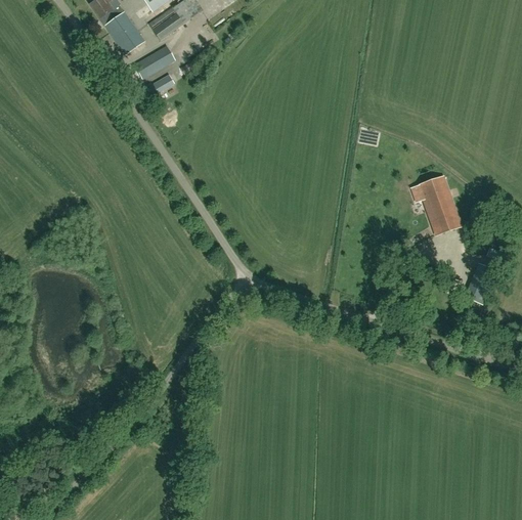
[(90,0),(87,2),(98,16),(103,23),(124,52),(142,40),(116,3),(110,7),(105,1),(106,0),(90,0)]
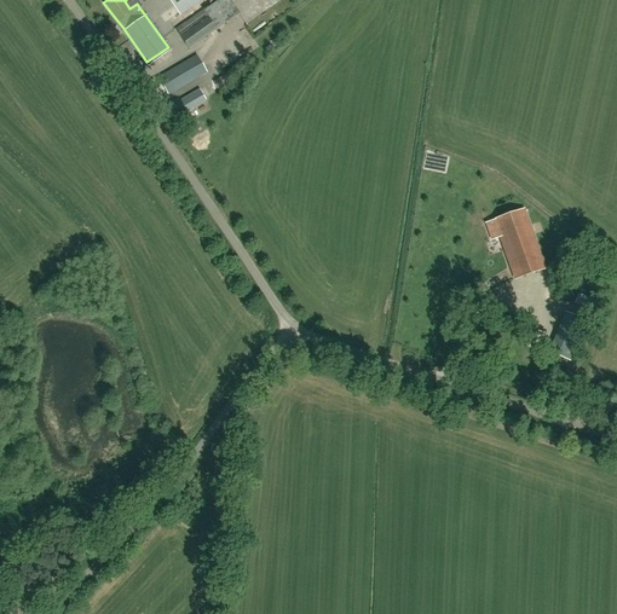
[(171,0),(178,11),(189,4),(194,11),(173,25),(178,33),(186,46),(215,27),(214,25),(230,15),(237,9),(231,0),(171,0)]
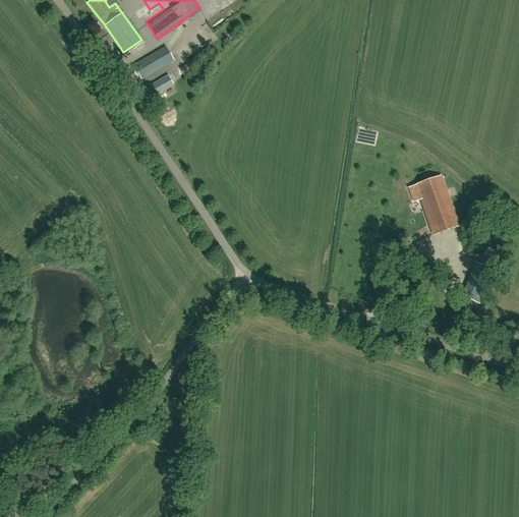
[(140,76),(172,57),(163,44),(132,63),(140,76)]
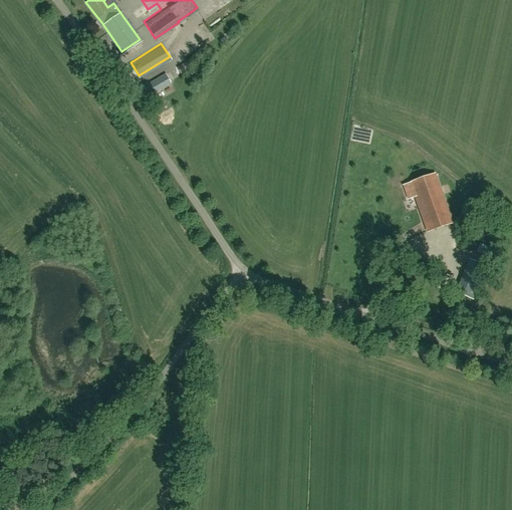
[(184,60),(176,65),(179,71),(188,65),(184,60)]
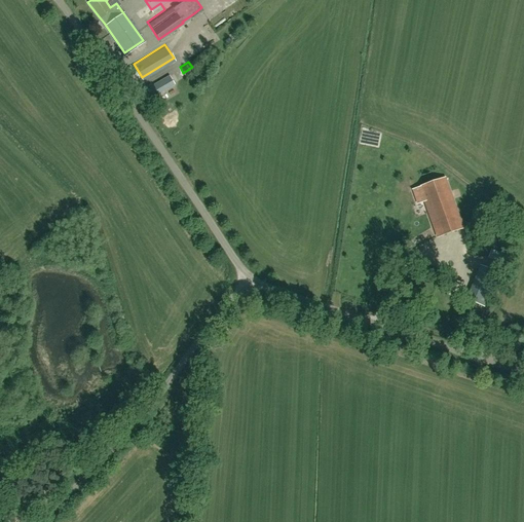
[(146,84),(147,86),(151,94),(173,81),(167,72),(146,84)]
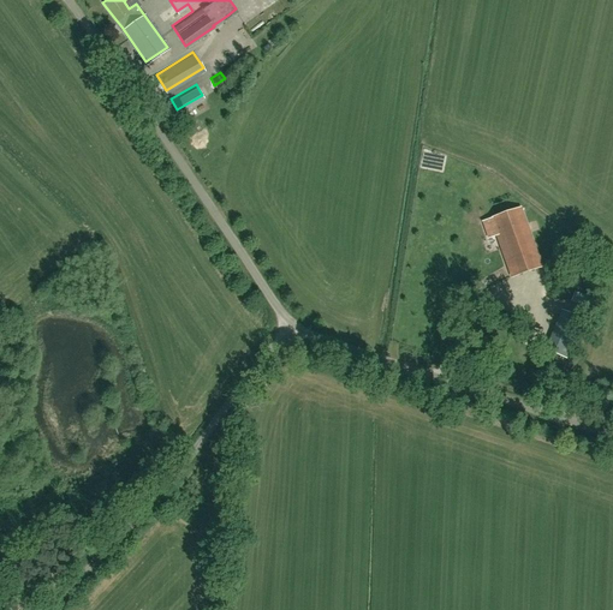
[(539,263),(518,204),(488,214),(510,273),(539,263)]
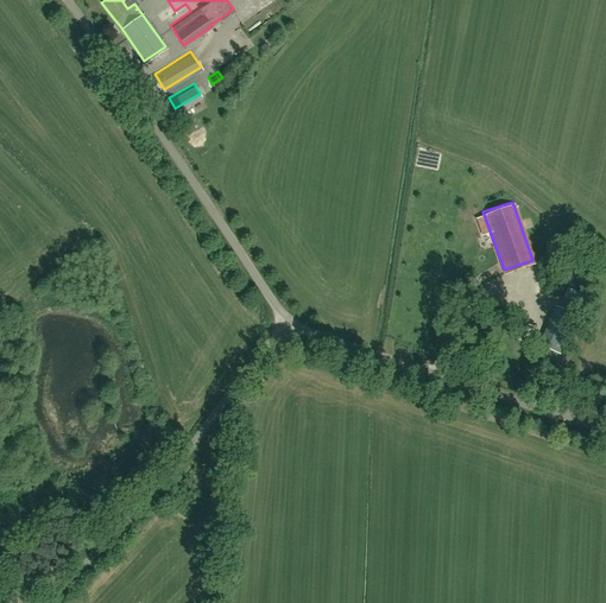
[(566,281),(562,291),(578,297),(581,287),(566,281)]
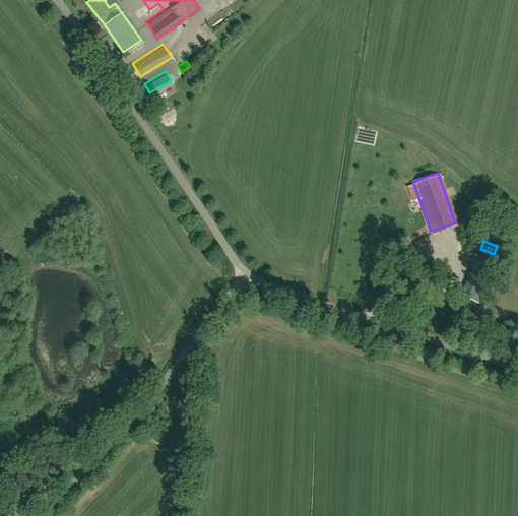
[(380,250),(375,261),(386,266),(391,256),(380,250)]
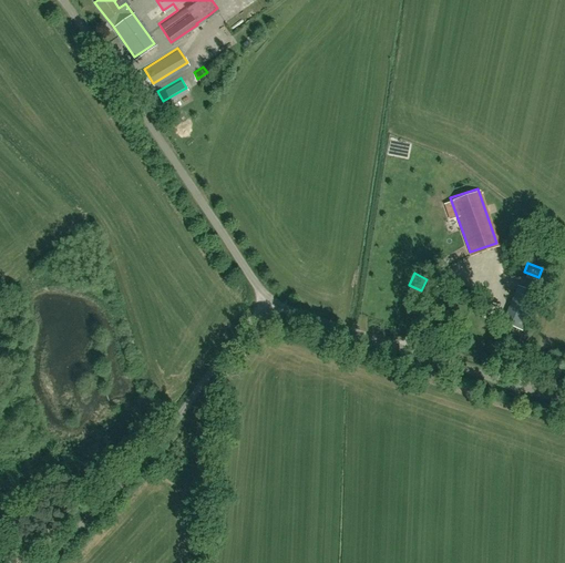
[(501,319),(520,327),(534,288),(515,280),(501,319)]
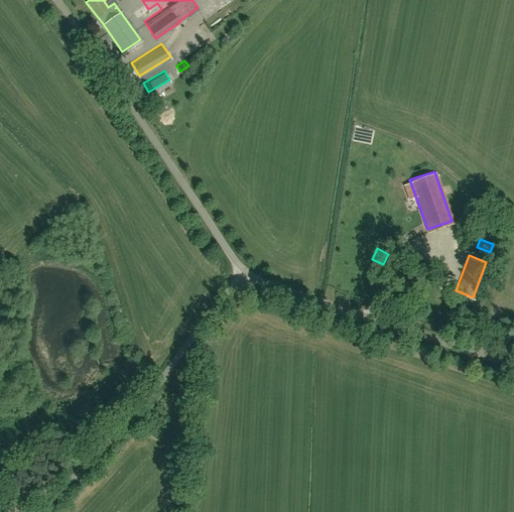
All buildings are outlined.
